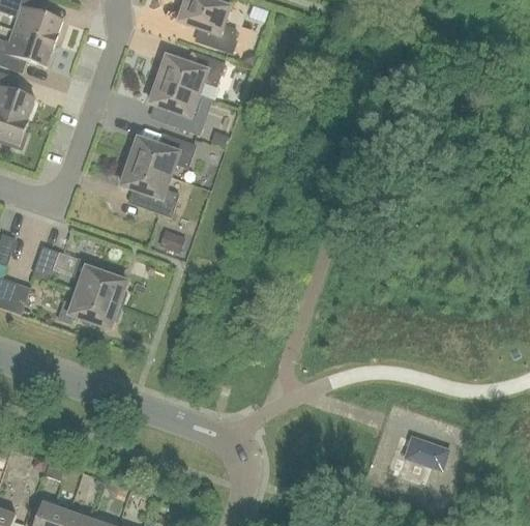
[(0,0),(0,9),(19,17),(15,29),(56,44),(59,35),(58,34),(63,20),(35,10),(39,0),(0,0)]
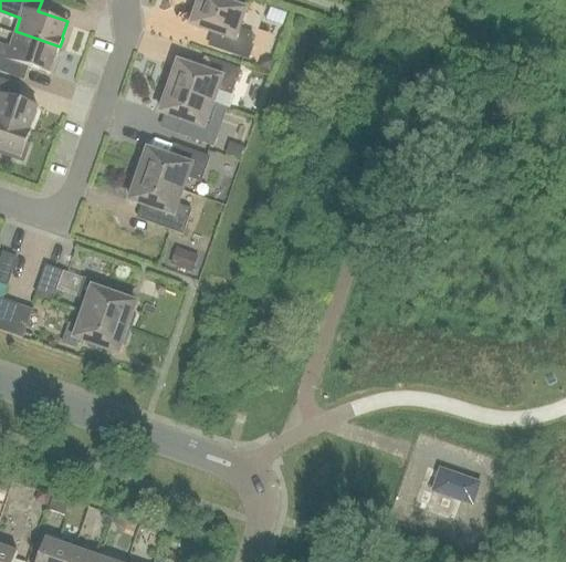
[(198,4),(191,22),(221,32),(217,45),(249,56),(253,43),(249,42),(253,31),(239,27),(245,7),(224,0),(196,0),(195,3),(198,4)]
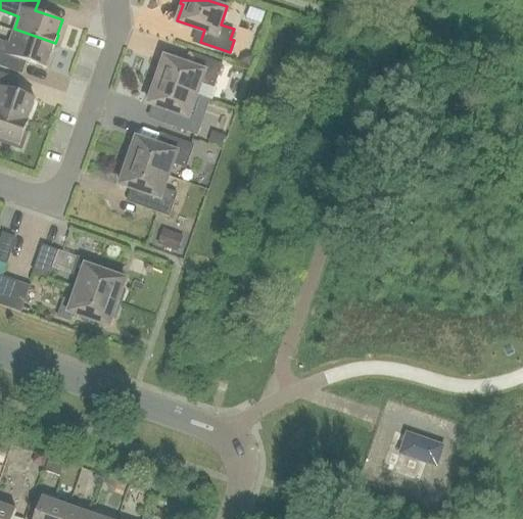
[(52,52),(55,43),(14,29),(9,42),(0,38),(0,62),(14,68),(19,56),(46,65),(51,51),(52,52)]
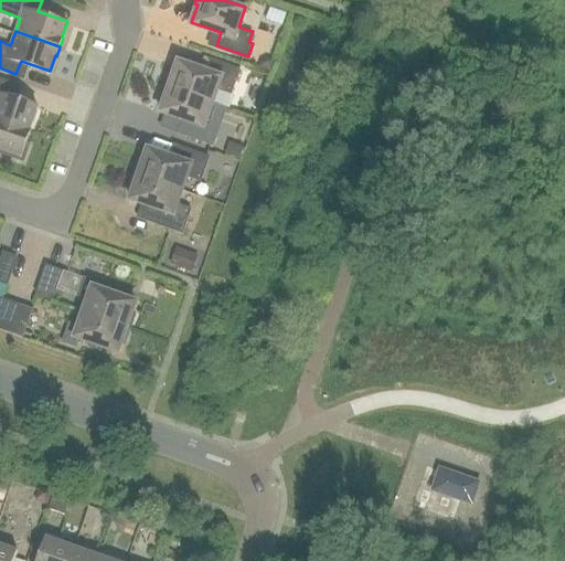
[(260,56),(258,65),(270,69),(275,57),(266,54),(260,56)]
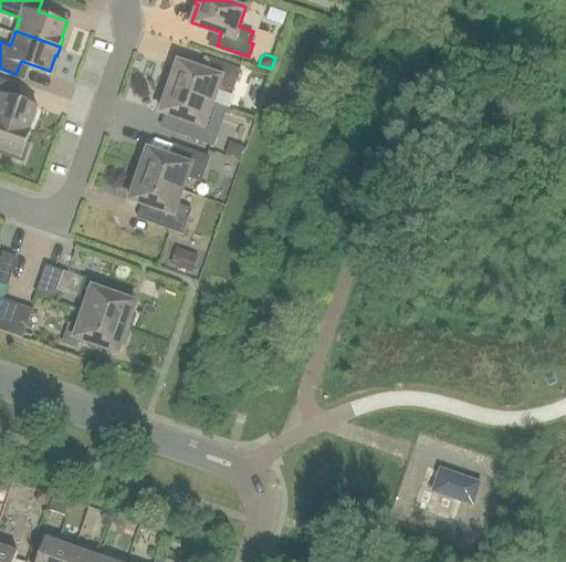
[(167,84),(213,101),(218,86),(231,92),(240,68),(212,58),(208,71),(179,60),(176,70),(171,69),(167,84)]
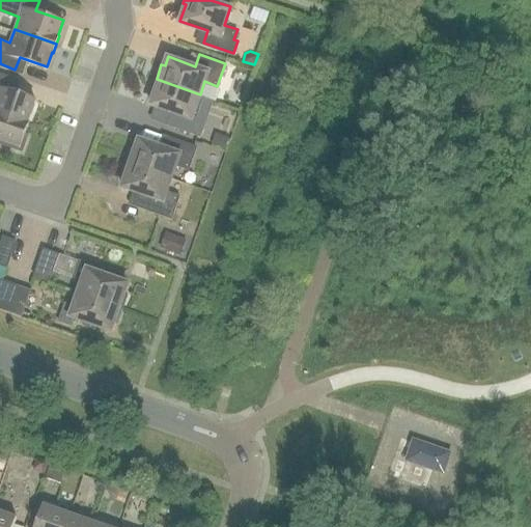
[(0,111),(28,121),(35,99),(8,89),(12,77),(0,72),(0,111)]
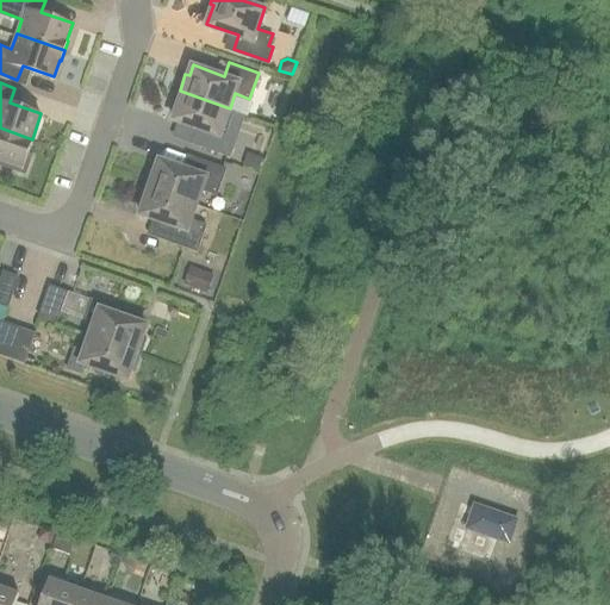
[(221,135),(230,108),(180,91),(174,107),(178,108),(174,119),(205,130),(200,144),(230,154),(235,139),(221,135)]
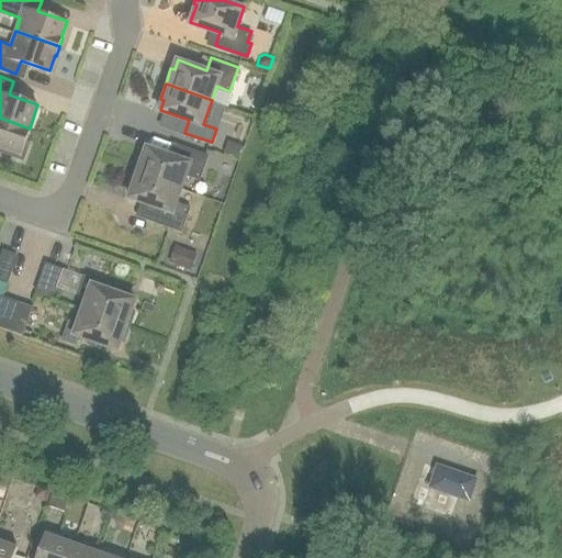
[(0,146),(1,147),(0,148),(0,149),(23,158),(30,141),(26,140),(31,129),(30,129),(0,118),(0,146)]
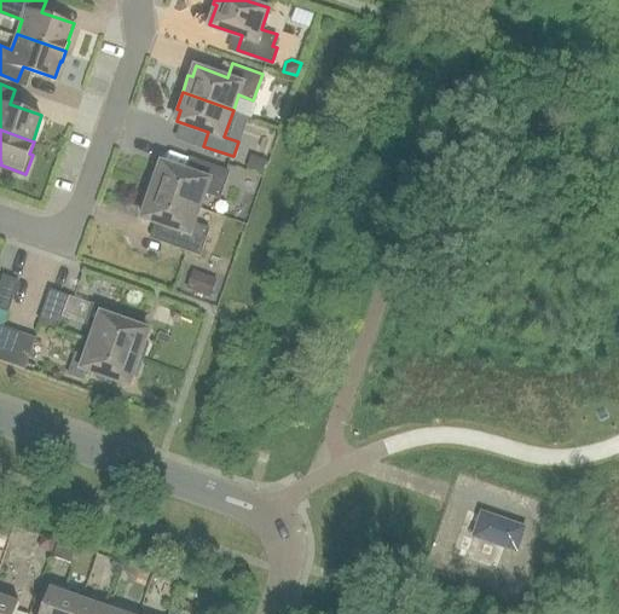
[(252,152),(247,166),(262,172),(267,157),(252,152)]
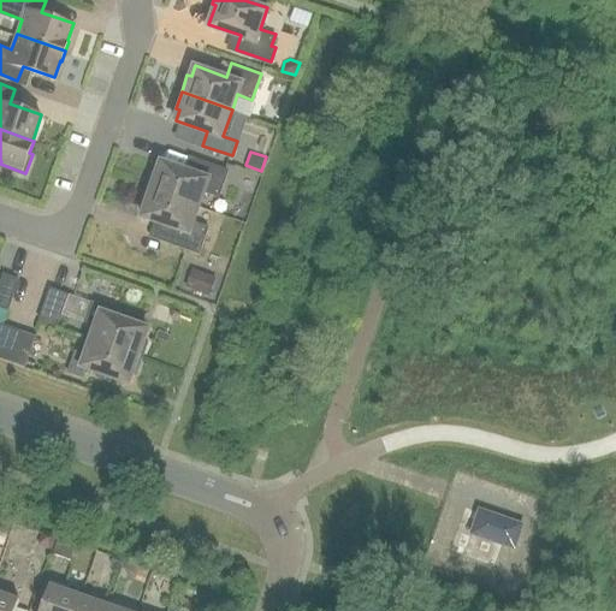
[(148,187),(199,205),(203,189),(219,195),(227,168),(197,158),(193,172),(161,161),(158,171),(154,170),(148,187)]
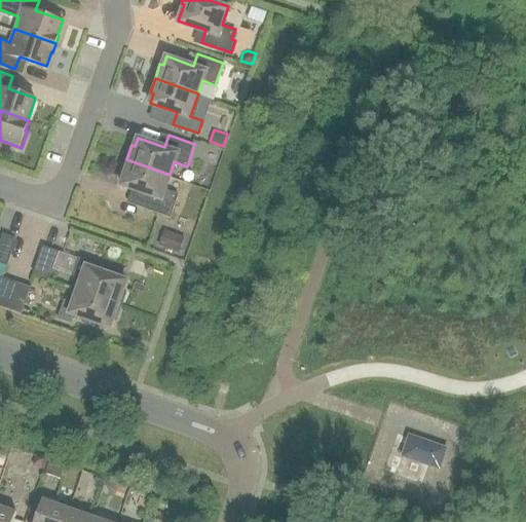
[(165,187),(170,175),(126,159),(121,174),(124,175),(121,184),(148,193),(144,206),(170,214),(178,192),(165,187)]
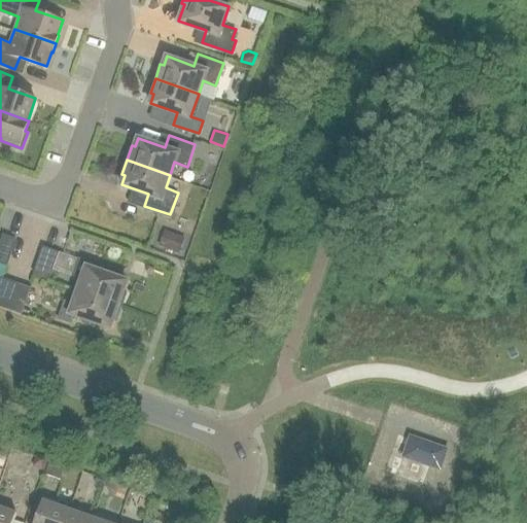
[(184,235),(164,229),(159,244),(179,251),(184,235)]
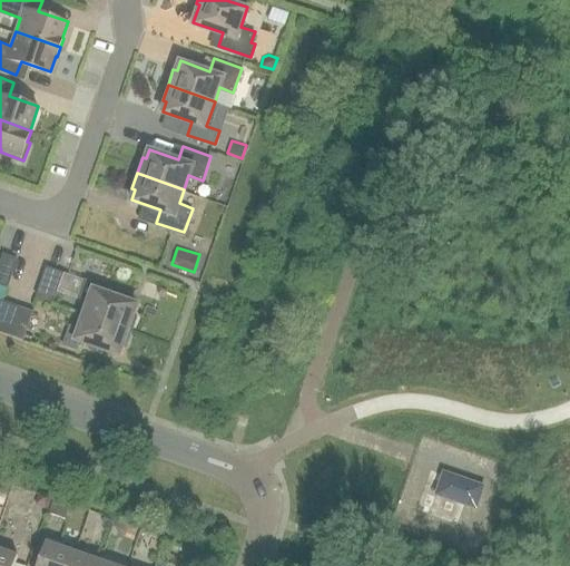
[(0,282),(8,285),(17,257),(3,252),(0,262),(0,282)]
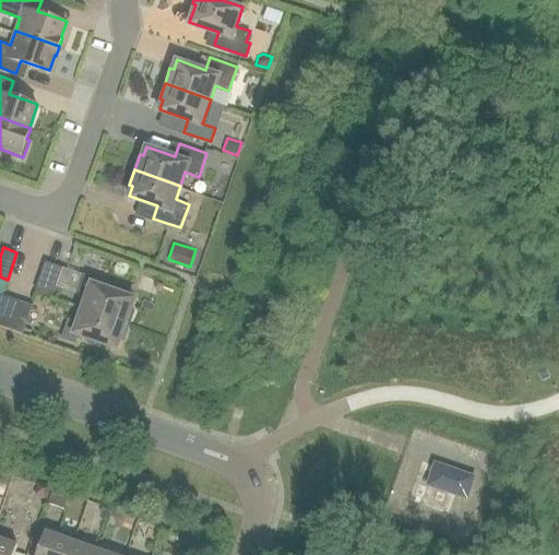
[(51,294),(61,266),(46,260),(36,287),(51,294)]
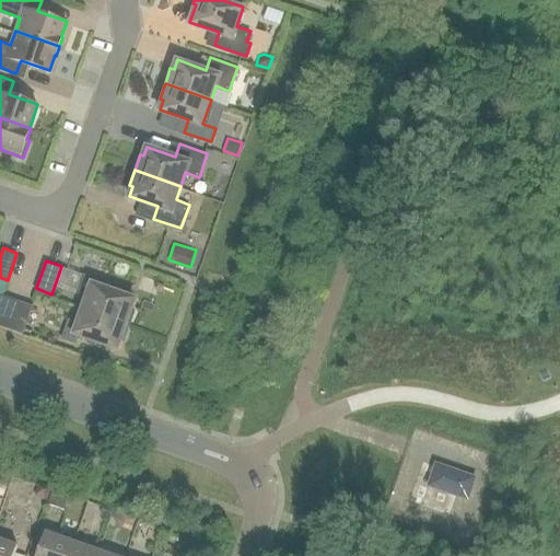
[(129,323),(135,308),(131,307),(135,298),(96,284),(98,278),(83,273),(77,292),(88,296),(83,308),(129,323)]
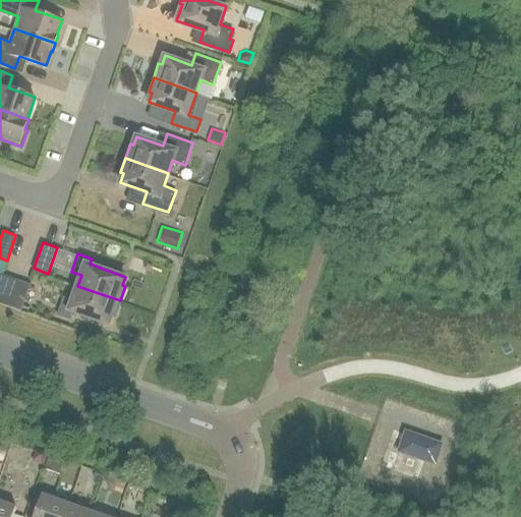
[(0,272),(0,301),(6,304),(15,278),(3,274),(0,272)]
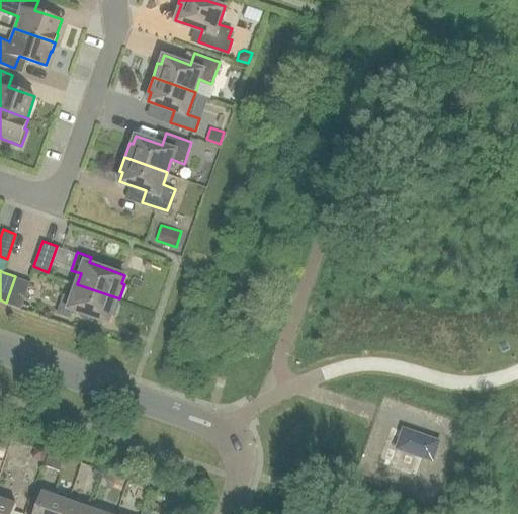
[(15,276),(6,303),(20,308),(29,281),(15,276)]
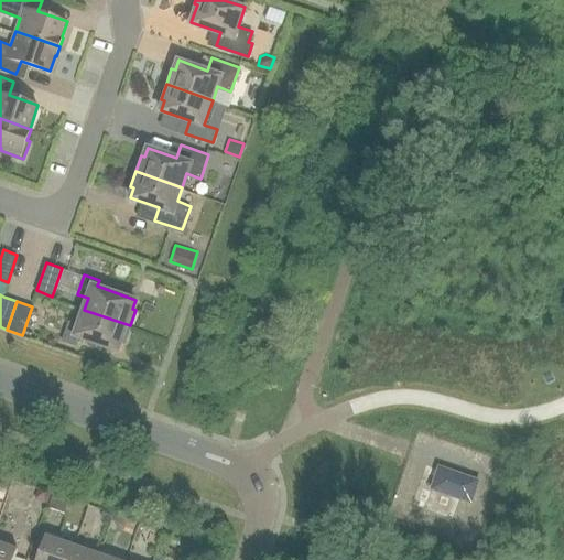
[(125,341),(130,325),(84,310),(78,324),(69,320),(62,340),(76,344),(79,336),(118,350),(121,340),(125,341)]
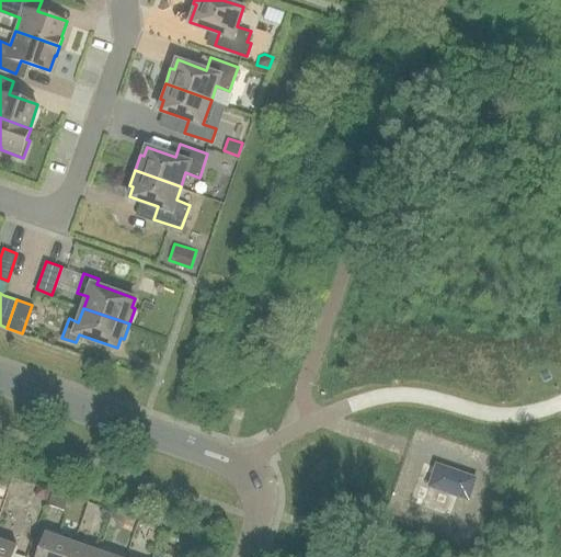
[(476,479),(439,467),(432,486),(469,499),(476,479)]
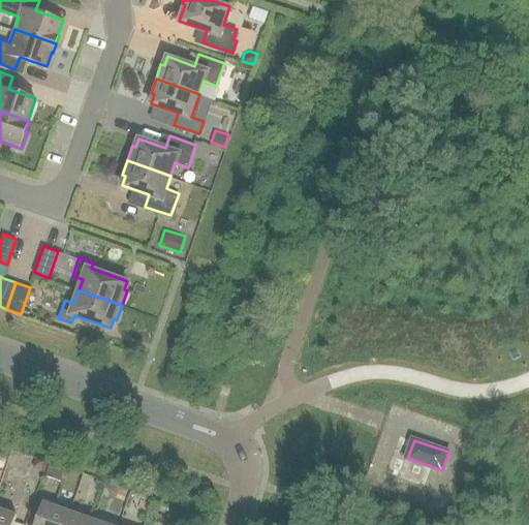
[(50,460),(47,472),(61,476),(65,465),(50,460)]
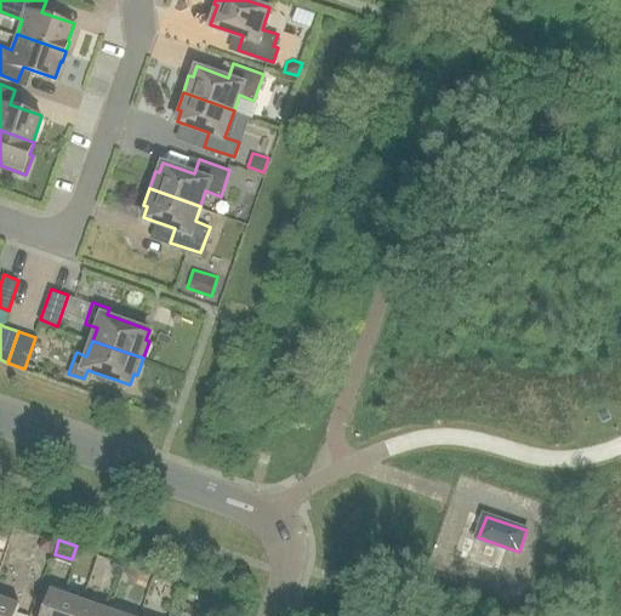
[(74,615),(81,597),(51,586),(40,615),(33,615),(32,615),(30,615),(74,615)]
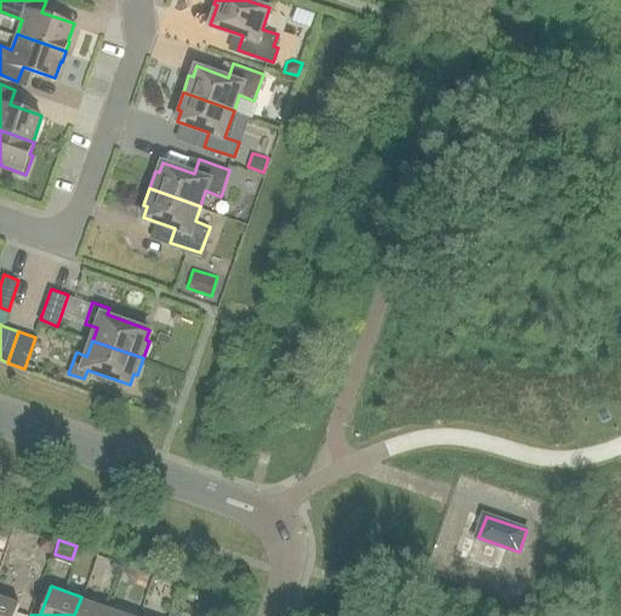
[(0,593),(0,615),(12,615),(18,600),(0,593)]
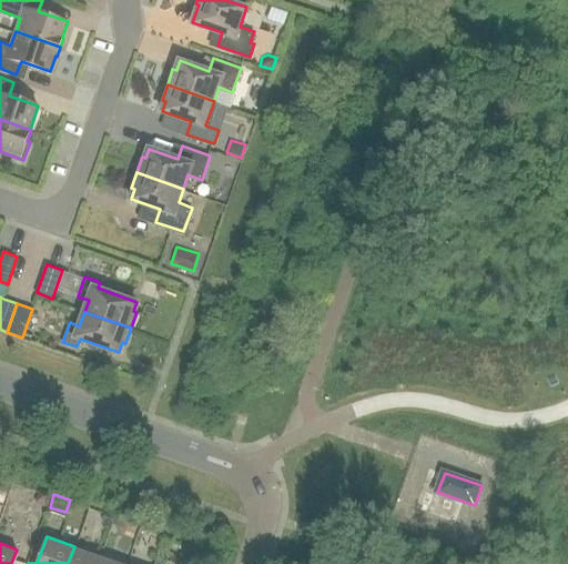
[(95,563),(100,554),(74,546),(68,563),(95,563)]
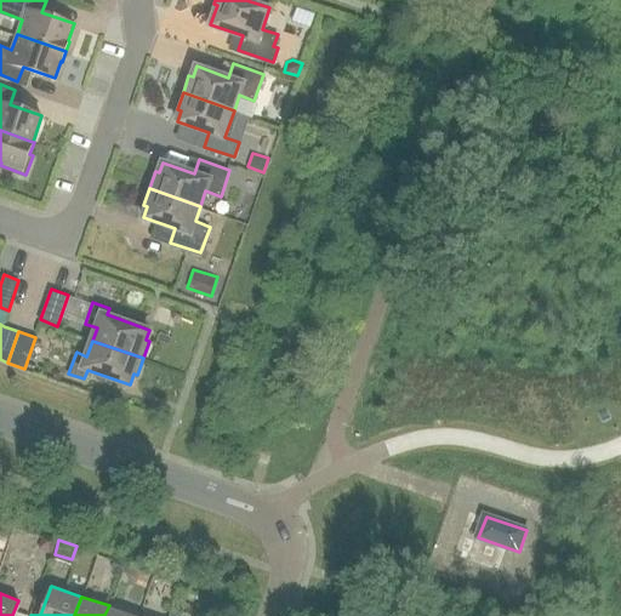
[(135,615),(136,615),(109,605),(104,615),(135,615)]
